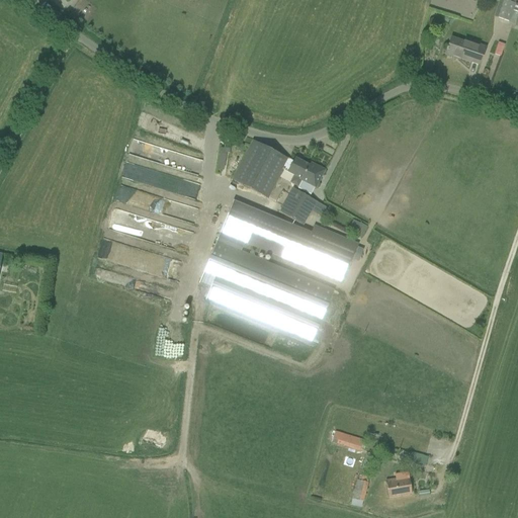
[(503,1),(497,18),(514,24),(517,14),(517,5),(503,0),(503,1)]
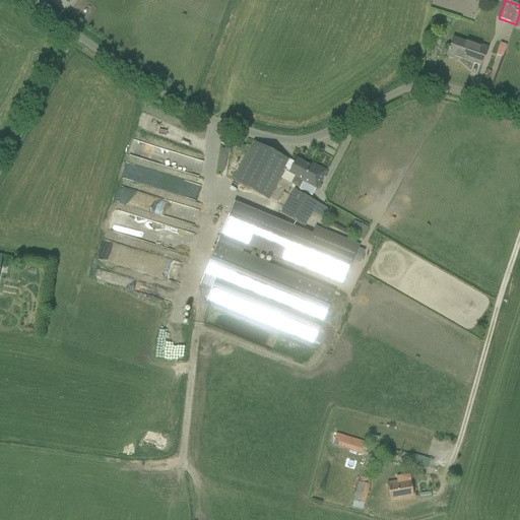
[(449,49),(448,49),(448,51),(449,51),(447,56),(455,59),(456,57),(481,65),(486,48),(472,43),(471,46),(453,39),(449,49)]
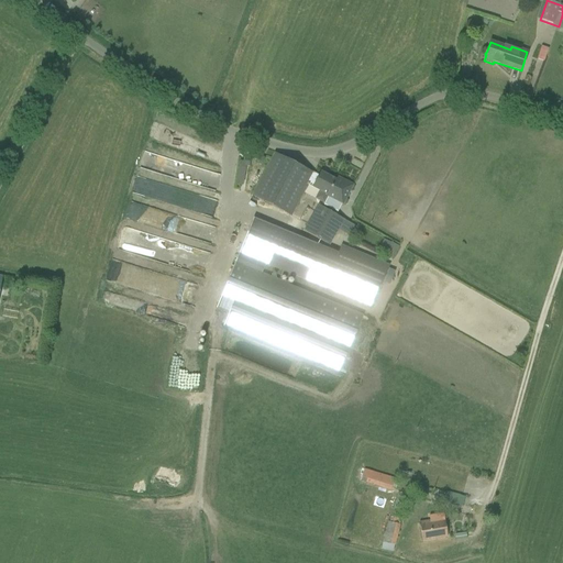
[(541,46),(537,59),(543,63),(548,50),(541,46)]
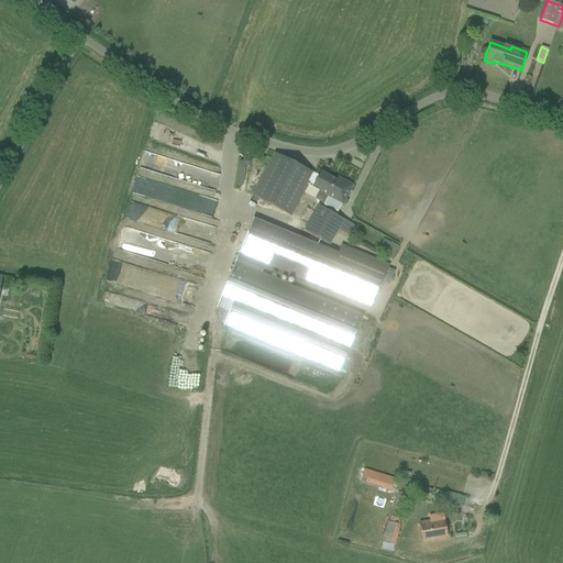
[(272,159),(252,196),(290,217),(307,185),(319,191),(315,199),(323,205),(328,197),(335,201),(343,206),(353,185),(346,181),(338,177),(335,180),(320,172),(318,176),(313,173),(313,174),(274,153),(272,159)]
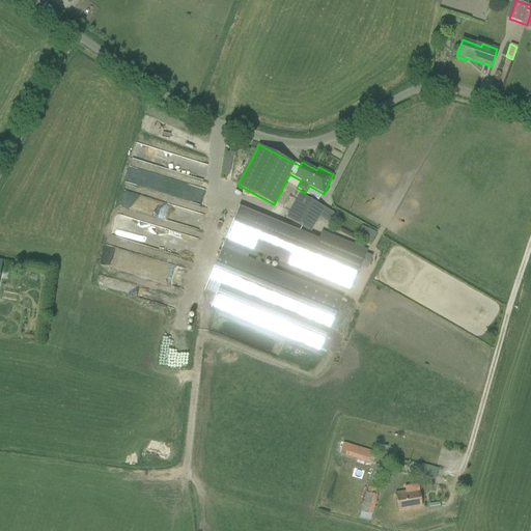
[(300,194),(286,218),(311,232),(319,217),(331,223),(336,215),(332,213),(300,194)]
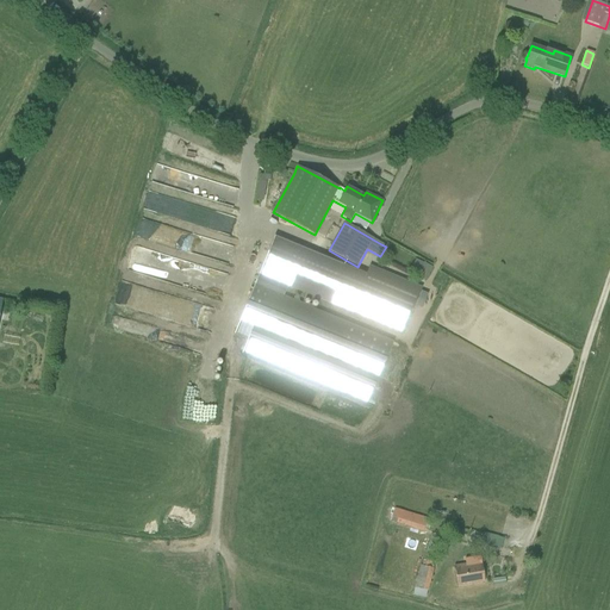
[(271,247),(259,274),(293,288),(304,261),(271,247)]
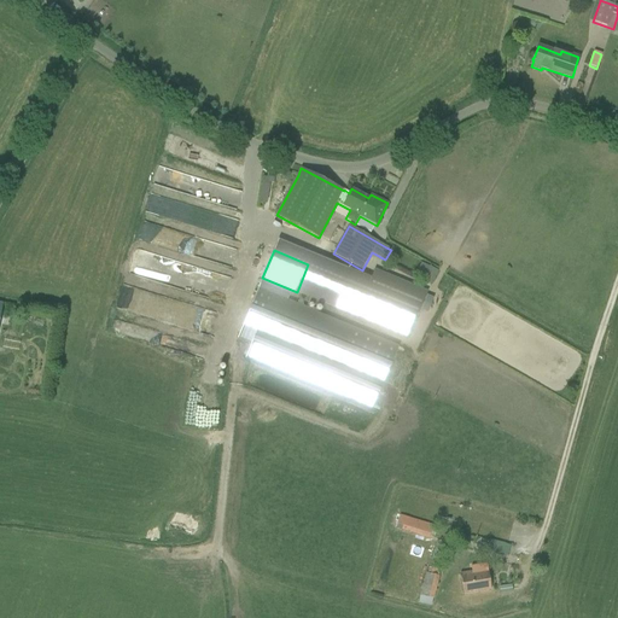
[(194,266),(185,277),(193,285),(204,274),(194,266)]
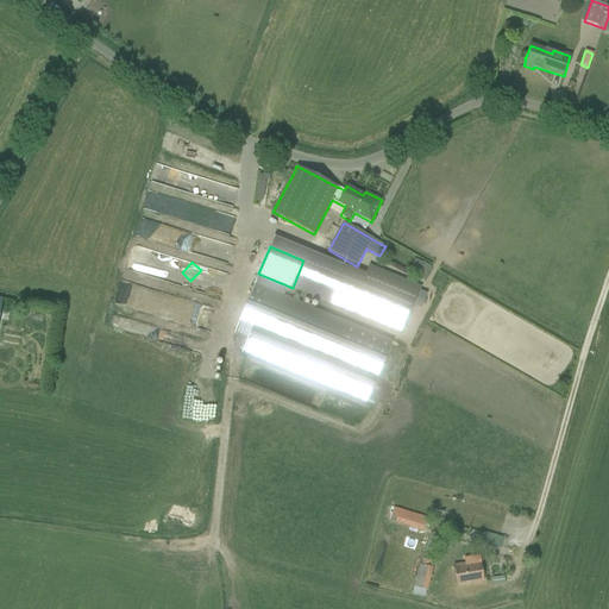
[(362,284),(350,312),(402,333),(414,306),(418,296),(365,275),(362,284)]
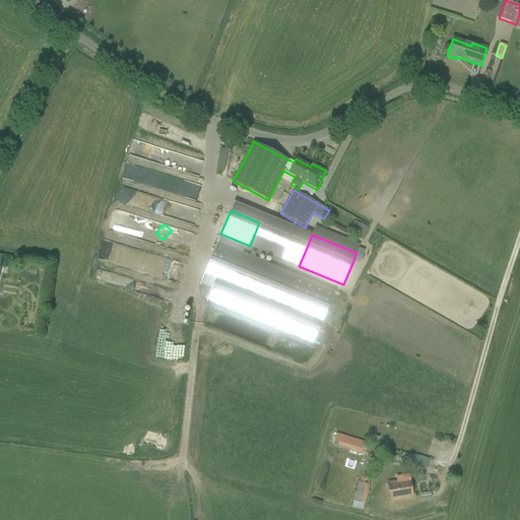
[(219,236),(199,284),(211,289),(206,300),(314,344),(318,333),(335,291),(239,252),(242,245),(219,236)]
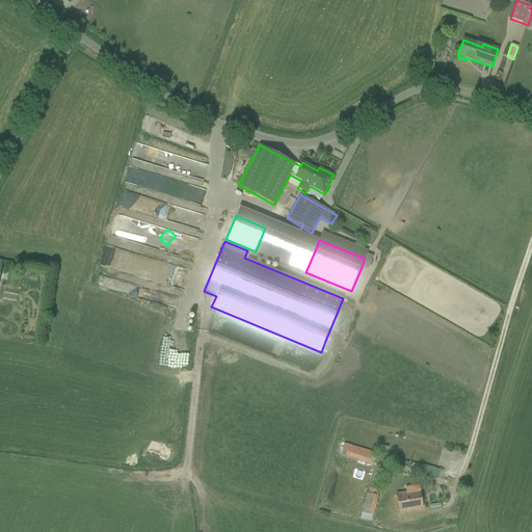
[(111,260),(113,253),(103,249),(101,256),(111,260)]
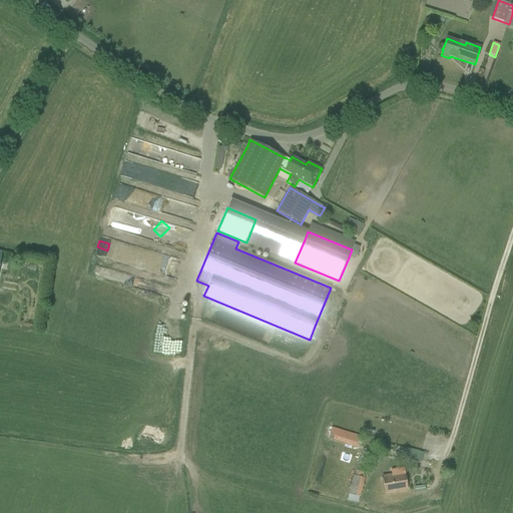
[(142,244),(142,253),(159,252),(159,243),(142,244)]
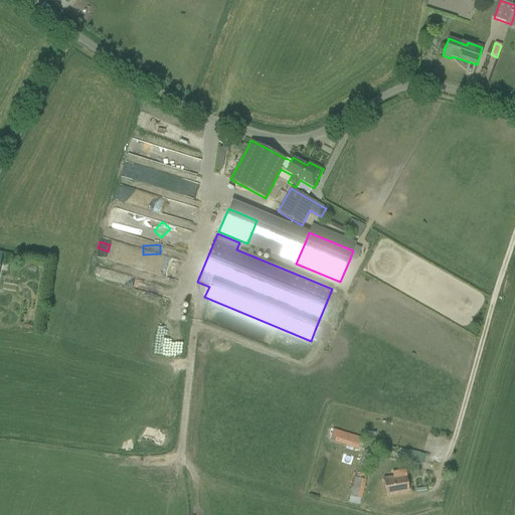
[(333,428),(330,441),(357,450),(359,444),(361,437),(333,428)]
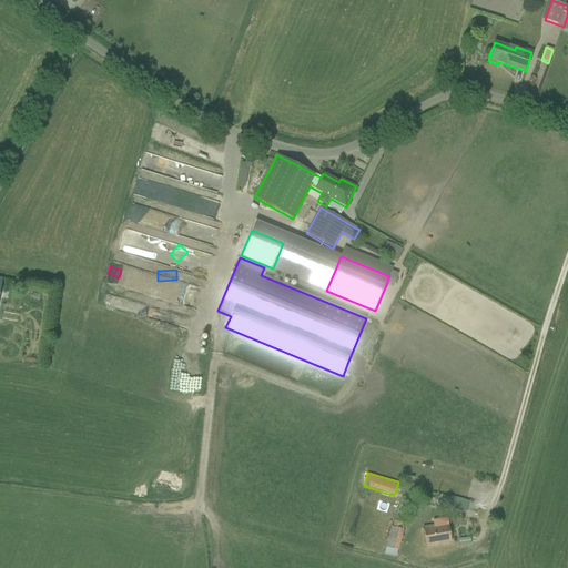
[(455,498),(449,497),(447,507),(466,513),(469,503),(455,498)]
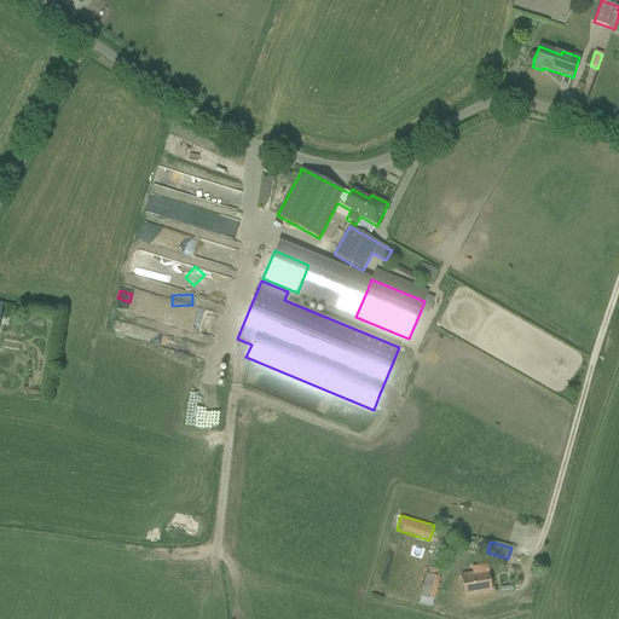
[(473,573),(461,574),(462,583),(464,595),(492,590),(487,567),(487,565),(472,568),(473,573)]
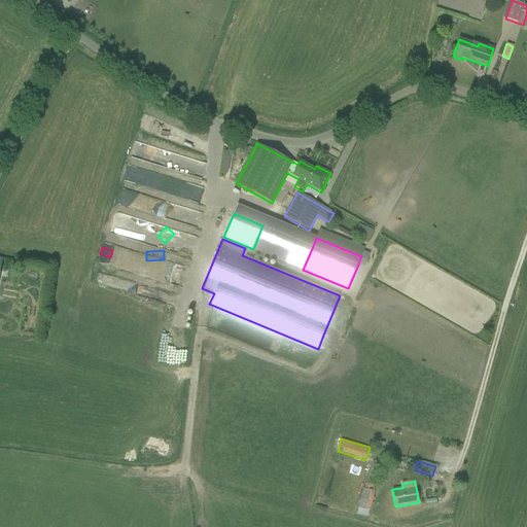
[(370,511),(376,484),(367,482),(366,488),(363,487),(358,508),(370,511)]
